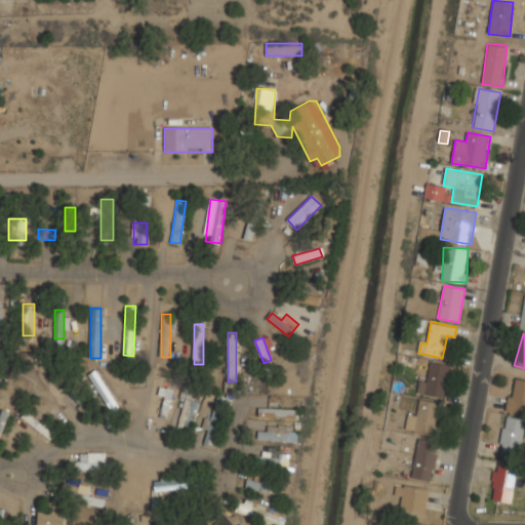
[(444,363),(428,366),(430,380),(417,382),(419,397),(449,392),(444,363)]
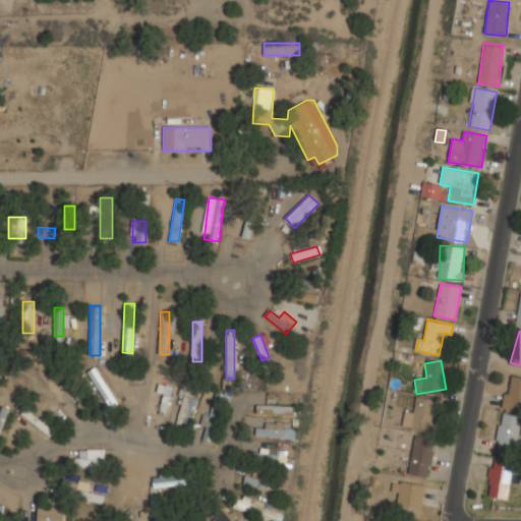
[(87,371),(113,411),(121,406),(95,366),(87,371)]
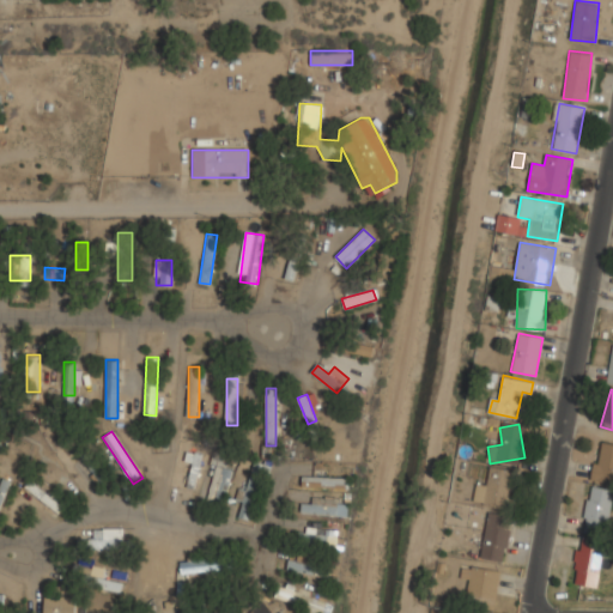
[(612,484),(612,444),(600,442),(593,480),(612,484)]
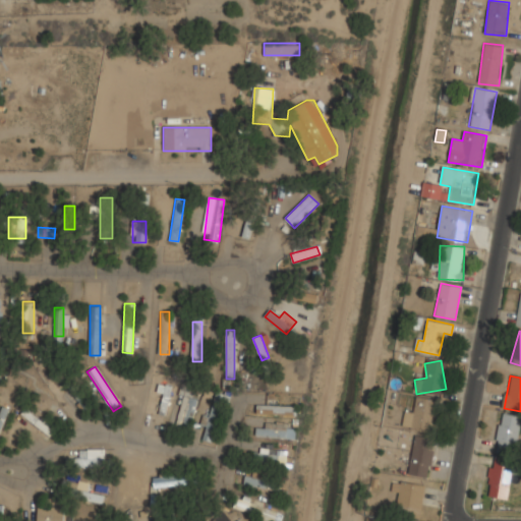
[(157,413),(166,415),(171,386),(162,385),(157,413)]
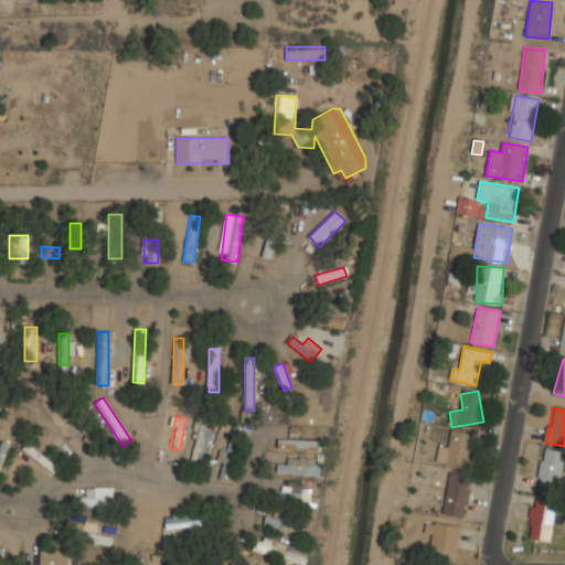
[(223,437),(219,455),(225,456),(221,476),(228,478),(242,429),(235,427),(233,439),(223,437)]
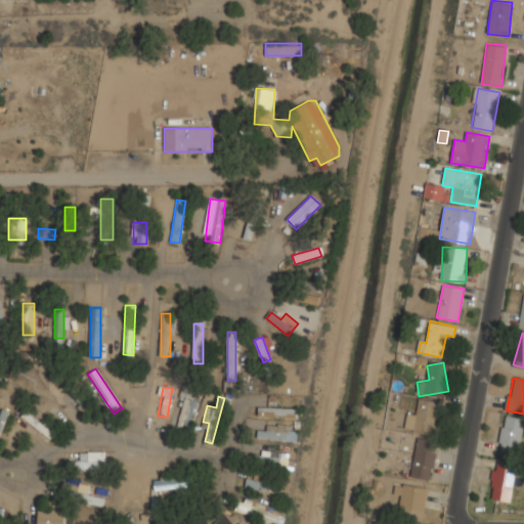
[(177,427),(189,431),(198,402),(185,398),(177,427)]
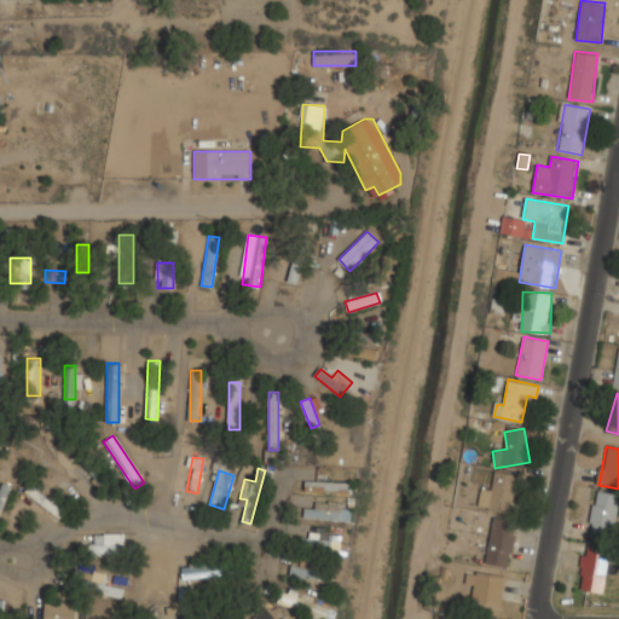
[(512,513),(518,475),(496,472),(492,487),(481,486),(479,508),(512,513)]
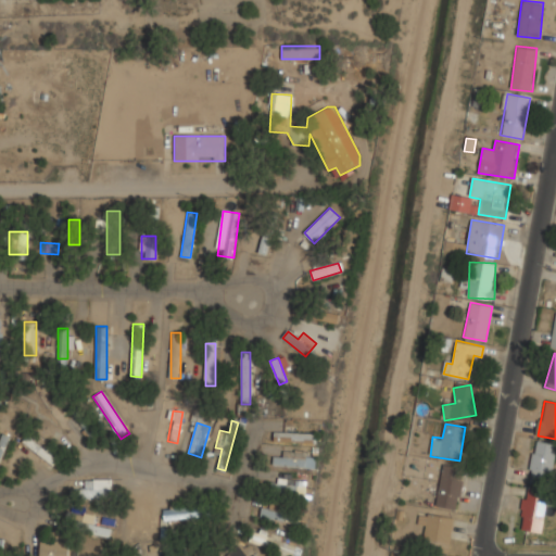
[(274,443),(315,443),(315,431),(274,431),(274,443)]
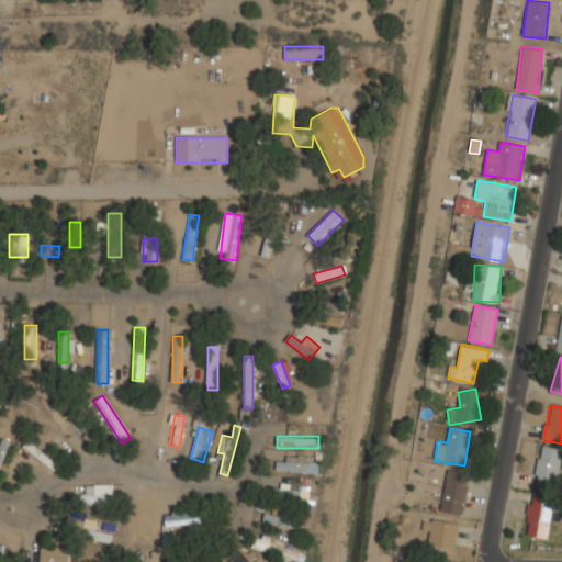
[(0,439),(0,463),(11,441),(1,437),(0,439)]
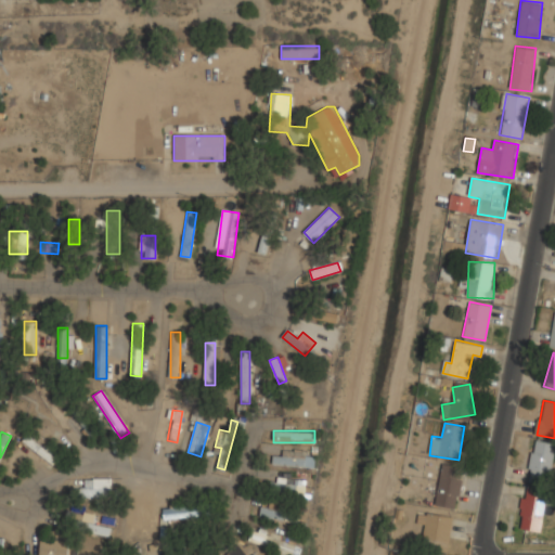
[(51,465),(57,457),(28,434),(22,441),(51,465)]
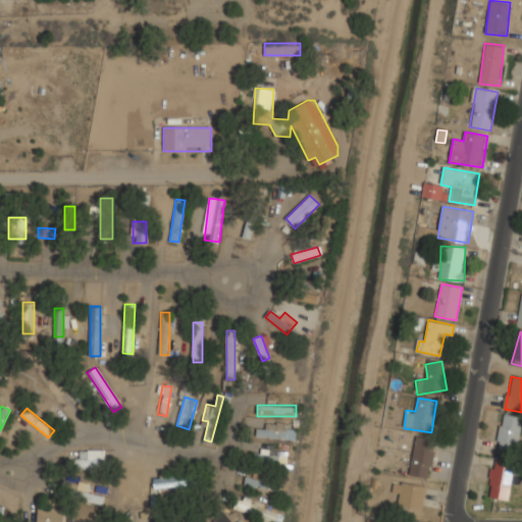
[(521,416),(501,414),(498,452),(518,454),(521,416)]
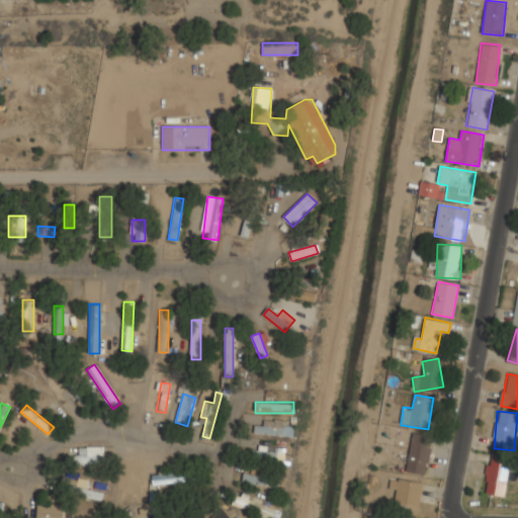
[(255,422),(255,434),(293,434),(293,422),(255,422)]
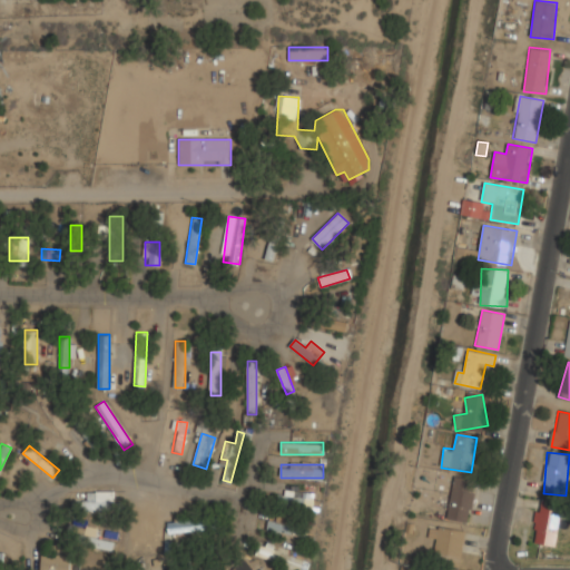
[(469,521),(475,479),(453,475),(446,518),(469,521)]
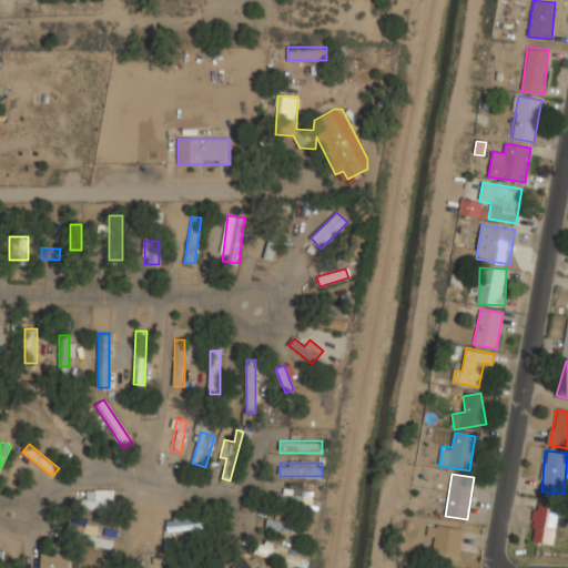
[(114,489),(84,489),(84,500),(72,500),(72,510),(114,510),(114,489)]
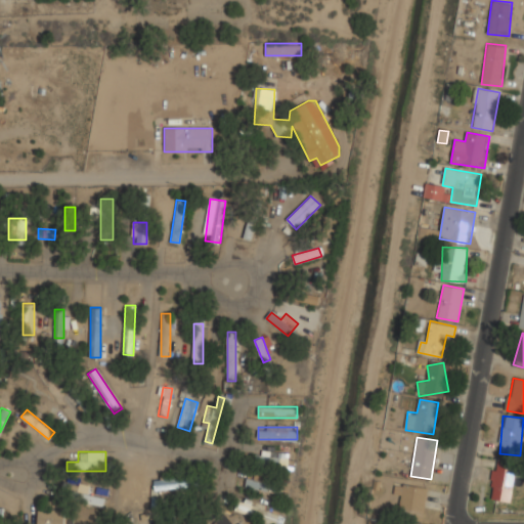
[(282,460),(255,452),(253,462),(280,469),(282,460)]
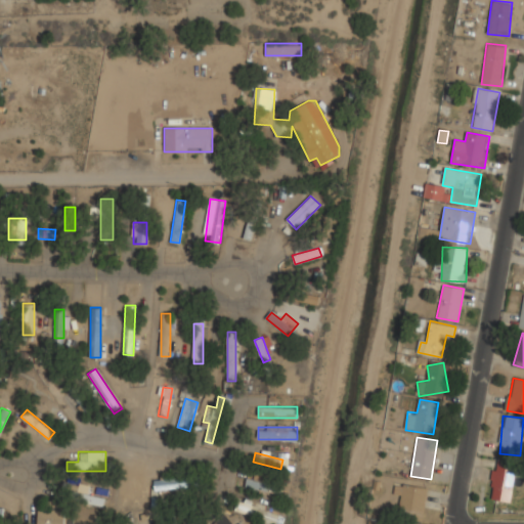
[(511,501),(515,475),(523,476),(523,470),(523,464),(494,461),(489,498),(511,501)]
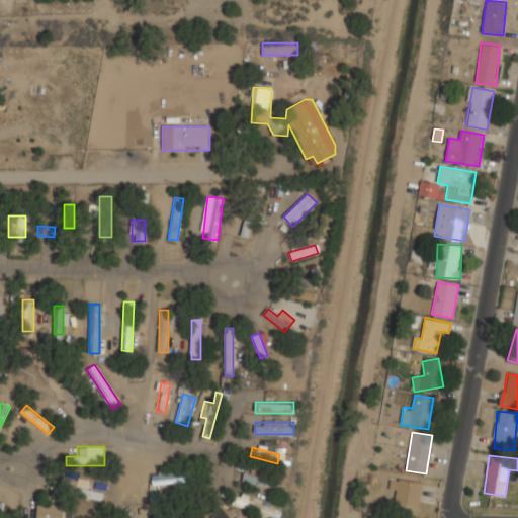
[(153,482),(198,482),(198,472),(153,472),(153,482)]
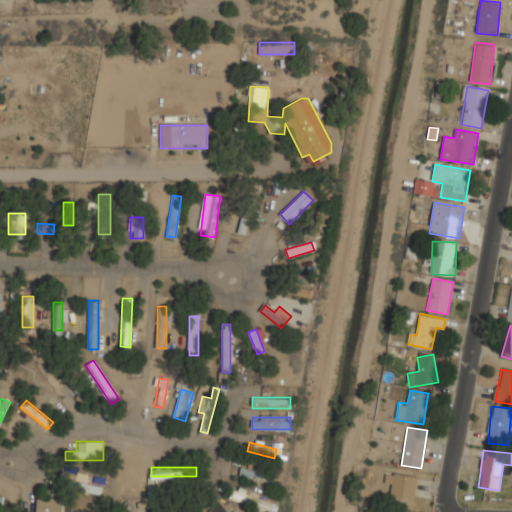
[(274,482),(276,473),(241,467),(239,475),(274,482)]
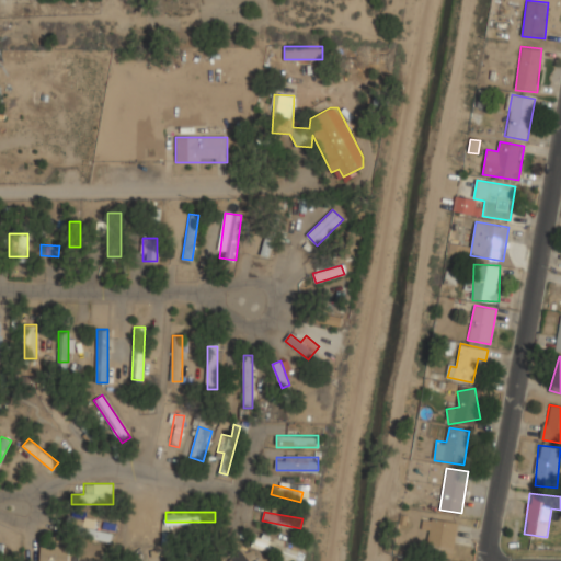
[(432,531),(428,553),(453,557),(457,523),(424,517),(422,529),(432,531)]
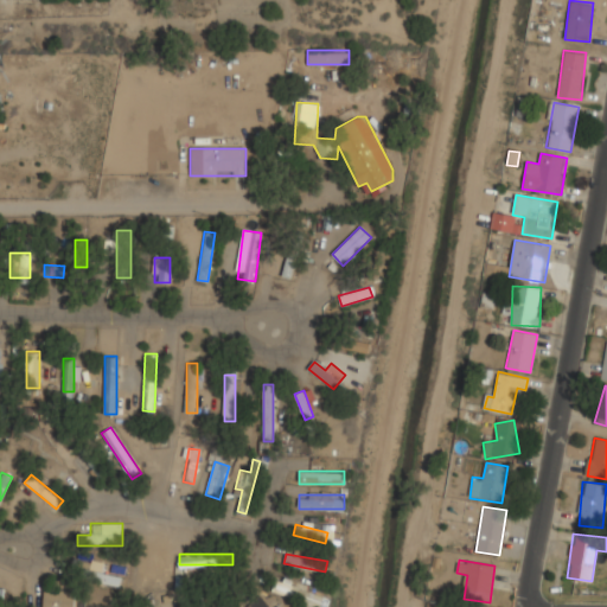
[(327,606),(332,596),(276,577),(272,590),(320,606),(327,606)]
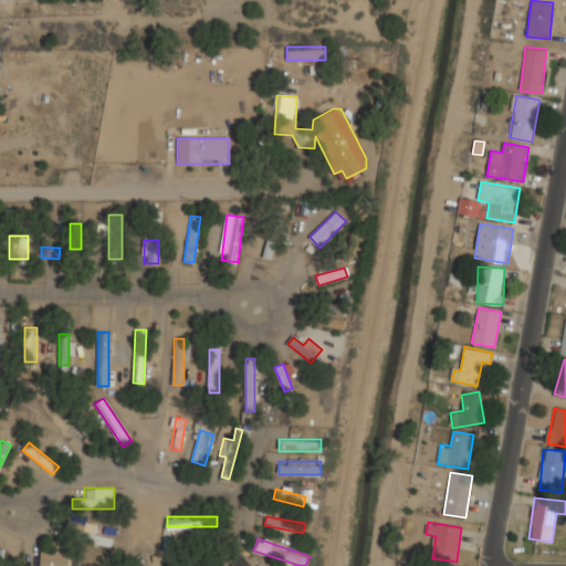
[(40,565),(69,565),(69,549),(40,549),(40,565)]
